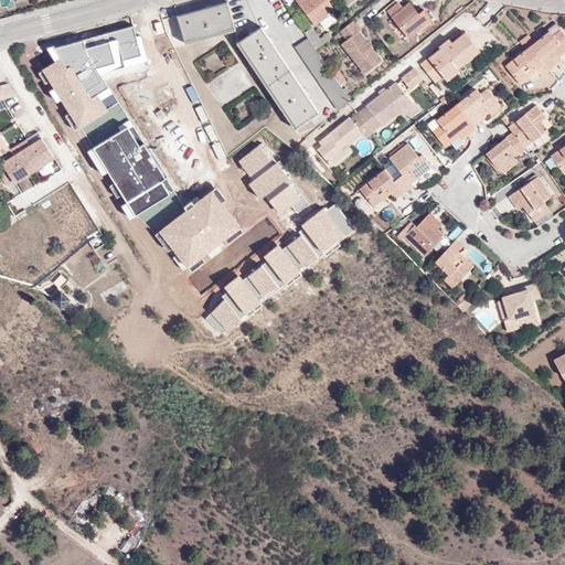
[(332,12),(336,9),(327,0),(298,0),(317,24),(320,21),(326,29),(338,19),(332,12)]
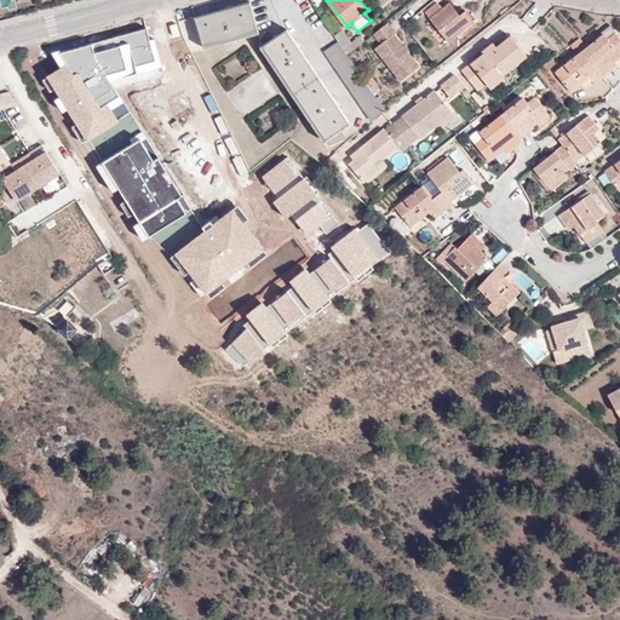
[(227,7),(210,12),(195,17),(205,47),(259,32),(250,1),(234,6),(234,9),(228,10),(227,7)]
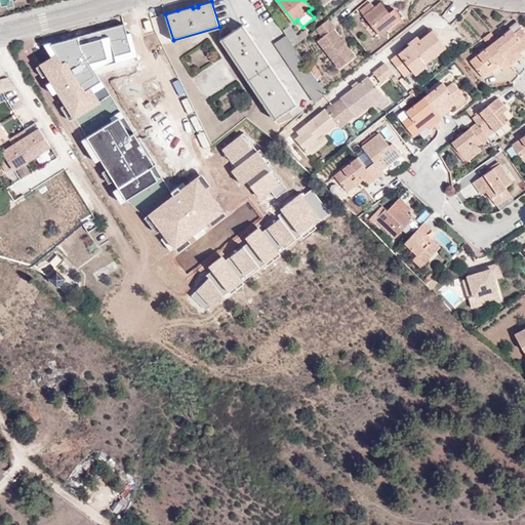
[(360,10),(379,35),(402,17),(395,8),(390,12),(380,2),(379,3),(374,7),(371,3),(370,2),(360,10)]
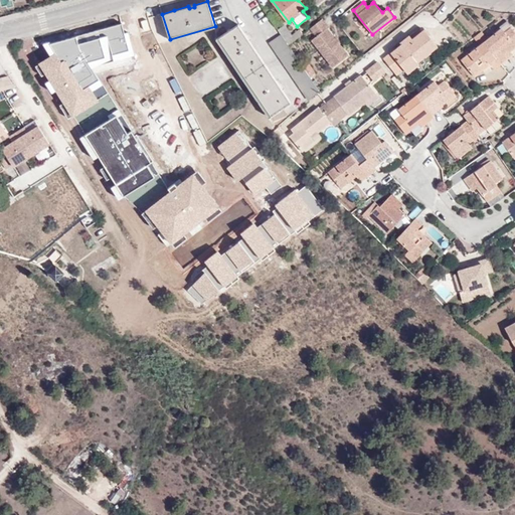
[(328,28),(330,26),(323,17),(312,27),(318,34),(312,39),(334,68),(350,56),(328,28)]
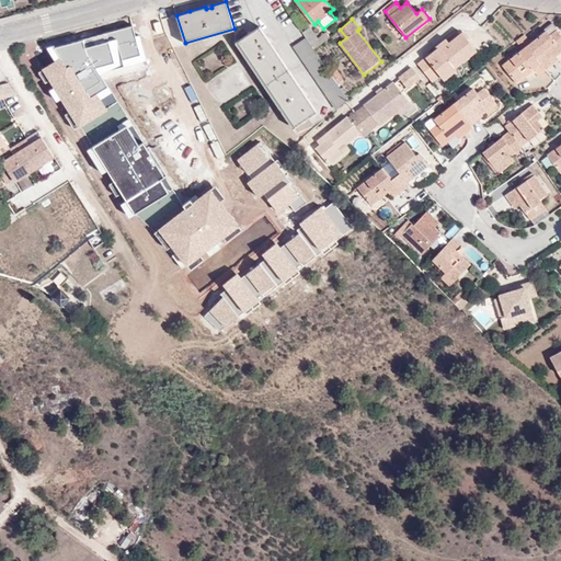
[(270,45),(267,42),(270,41),(260,26),(236,42),(293,127),(317,111),(308,98),(306,99),(304,94),(305,93),(272,44),(270,45)]
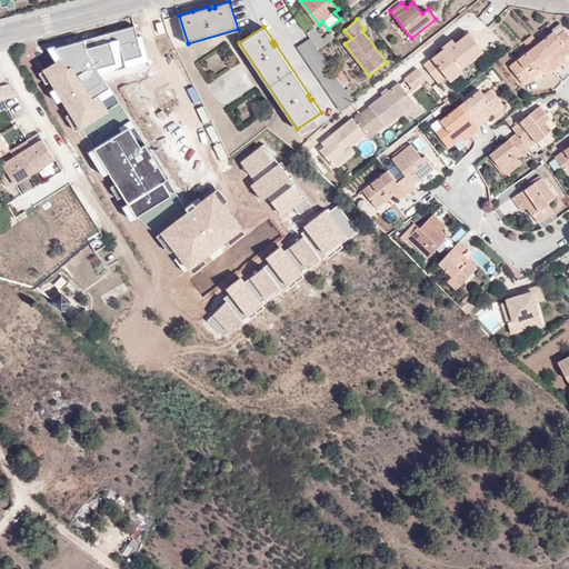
[(322,38),(315,27),(307,32),(310,38),(319,50),(335,37),(330,32),(322,38)]
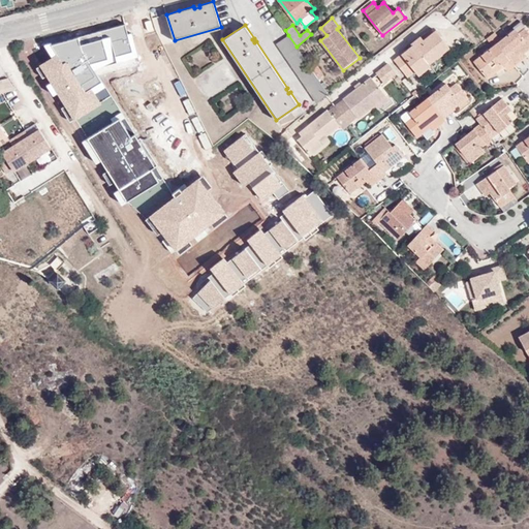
[(515,29),(497,42),(515,65),(523,59),(519,53),(522,50),(524,53),(528,48),(528,33),(525,29),(519,34),(515,29)]
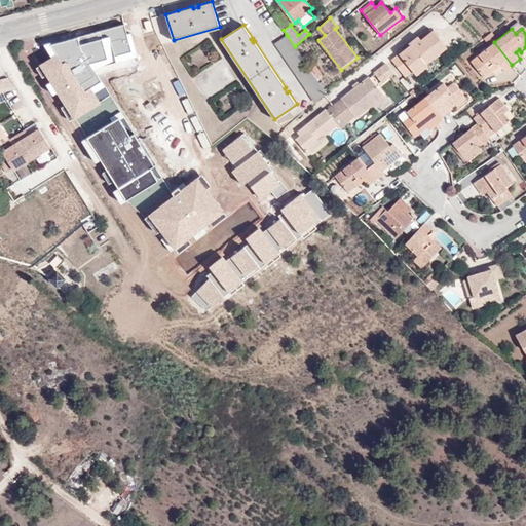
[(392,60),(405,76),(412,71),(424,61),(426,64),(447,47),(433,30),(421,39),(418,35),(409,43),(410,45),(392,60)]
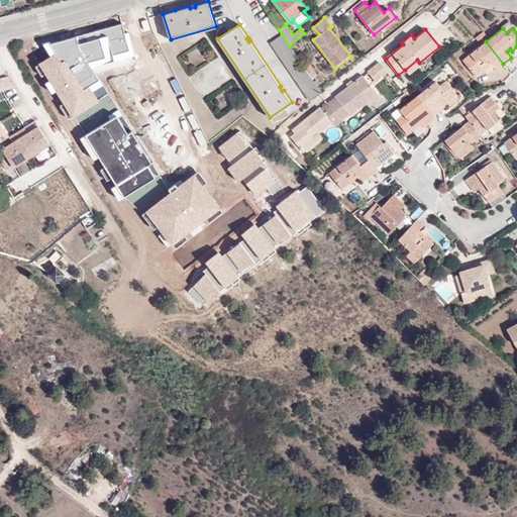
[(282,34),(271,42),(310,100),(318,93),(321,91),(310,76),(302,63),(290,45),(282,34)]
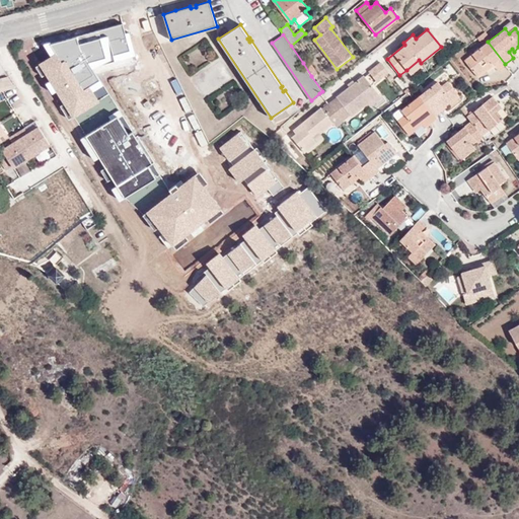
[(493,65),(498,70),(505,64),(488,42),(464,60),(477,76),(487,70),(483,65),(490,60),(493,65)]
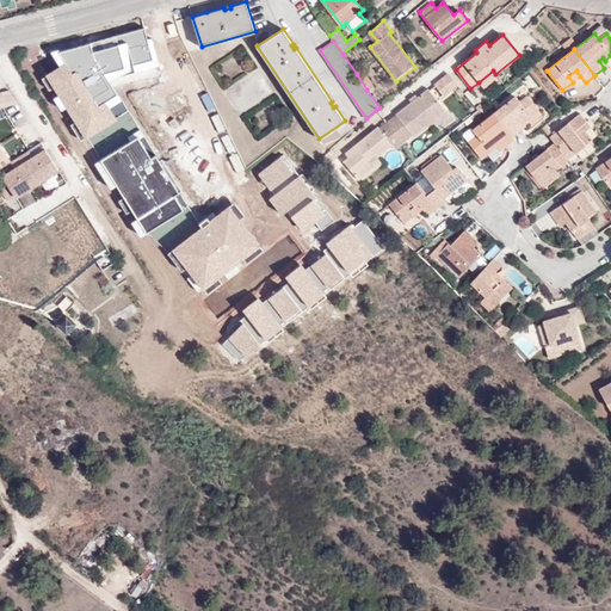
[(604,68),(609,65),(605,61),(603,57),(599,61),(604,68)]
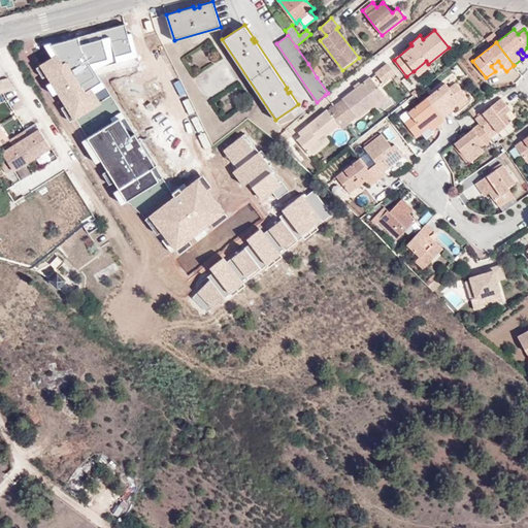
[(323,74),(314,61),(308,64),(317,77),(323,74)]
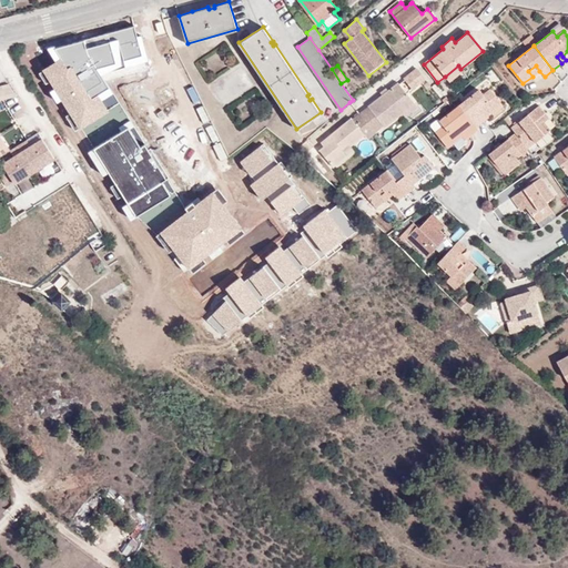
[(449,81),(462,71),(460,69),(458,66),(445,77),(449,81)]
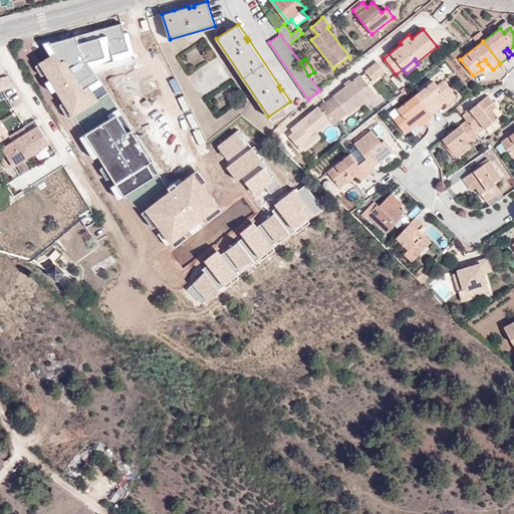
[(485,59),(478,64),(482,69),(488,64),(485,59)]
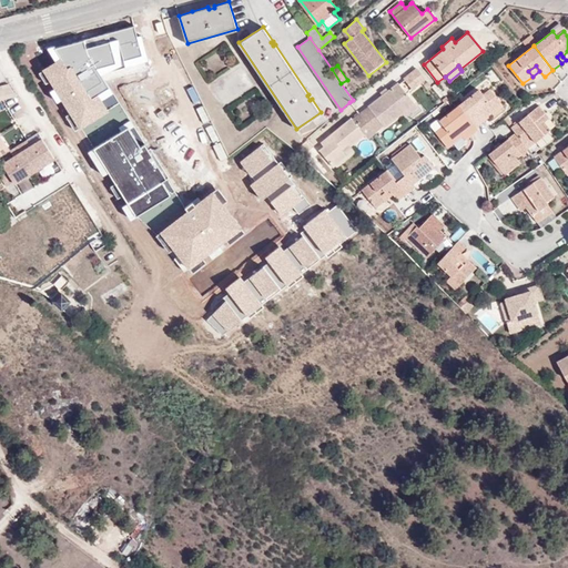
[(405,79),(414,90),(426,80),(417,69),(405,79)]
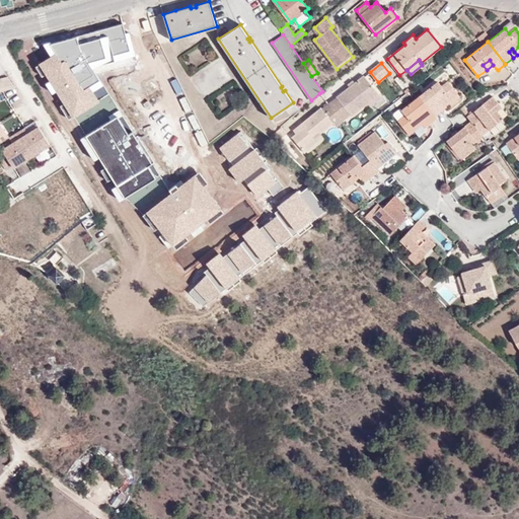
[(352,116),(368,102),(379,94),(365,76),(338,97),(344,104),(352,116)]
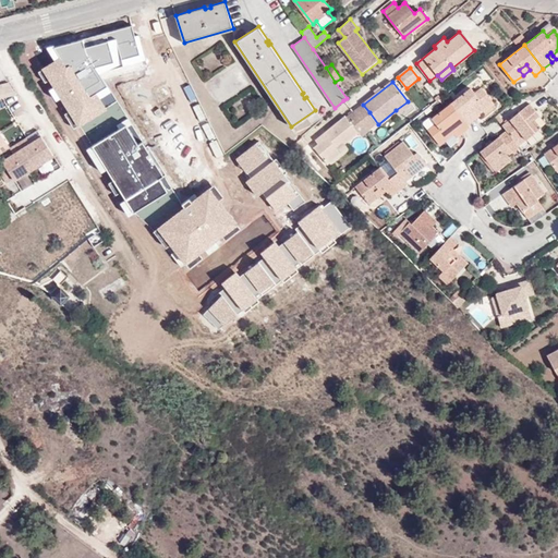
[(9,83),(0,84),(0,98),(16,95),(9,83)]
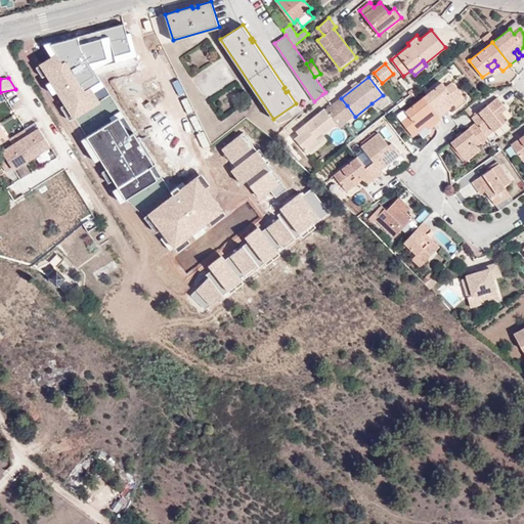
[(445,87),(441,82),(425,95),(440,116),(448,110),(445,105),(447,103),(450,106),(463,95),(452,82),(445,87)]
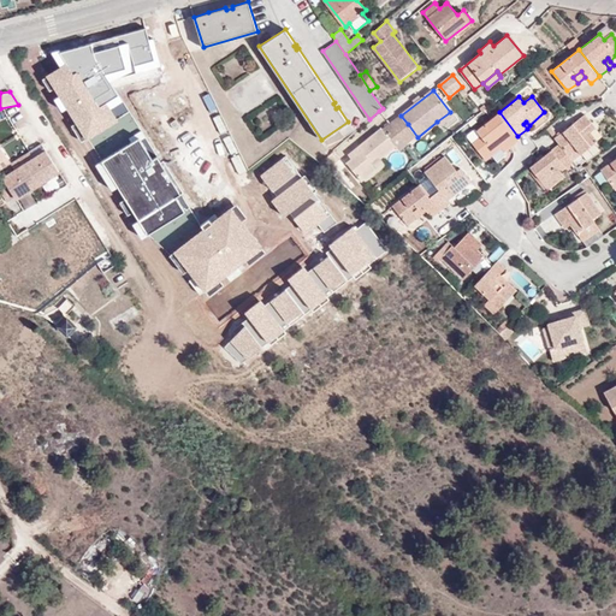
[(443,128),(455,118),(450,112),(437,122),(443,128)]
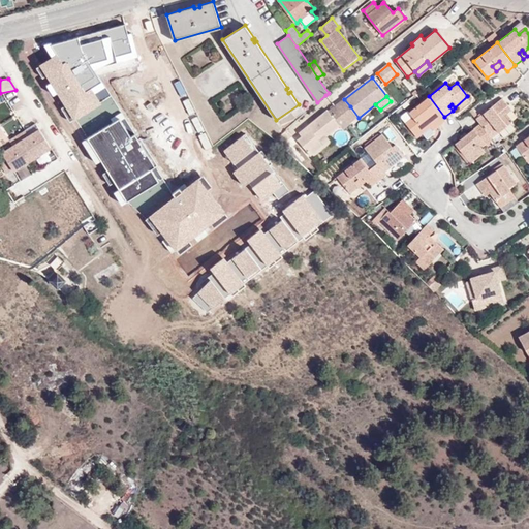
[(446,119),(444,117),(429,96),(409,112),(413,117),(405,123),(417,137),(430,126),(428,123),(432,120),(437,127),(446,119)]
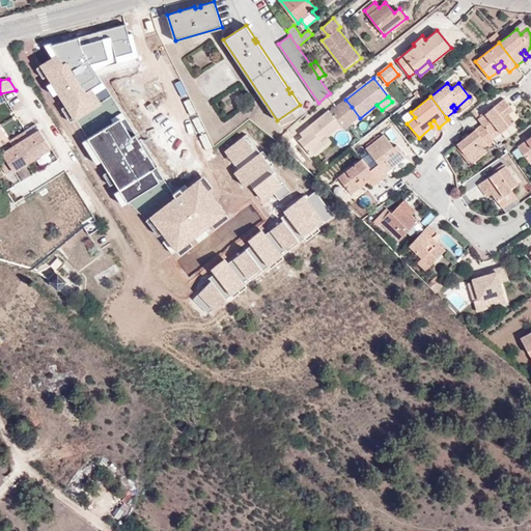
[(510,105),(504,99),(481,117),(478,119),(482,123),(494,138),(496,136),(501,132),(512,123),(514,120),(509,114),(506,116),(503,111),(510,105)]
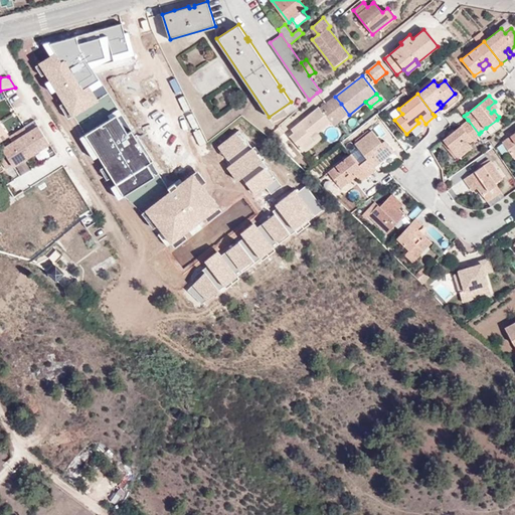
[(494,111),(498,107),(495,102),(488,108),(491,113),(494,111)]
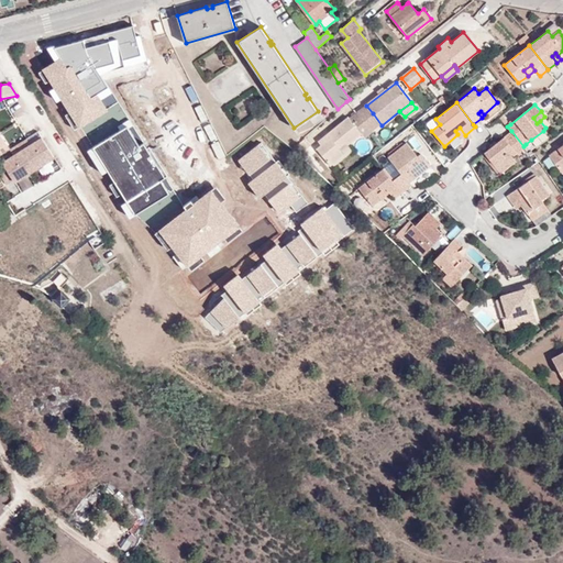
[(510,124),(503,114),(499,118),(507,127),(510,124)]
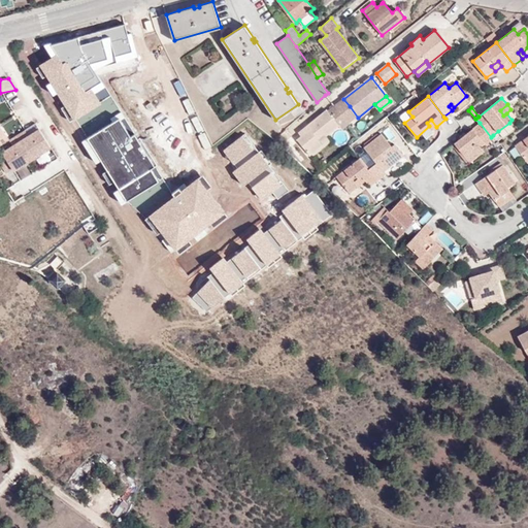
[(306,126),(308,130),(301,136),(297,139),(309,155),(323,144),(318,138),(324,133),(326,135),(338,125),(327,109),(306,126)]
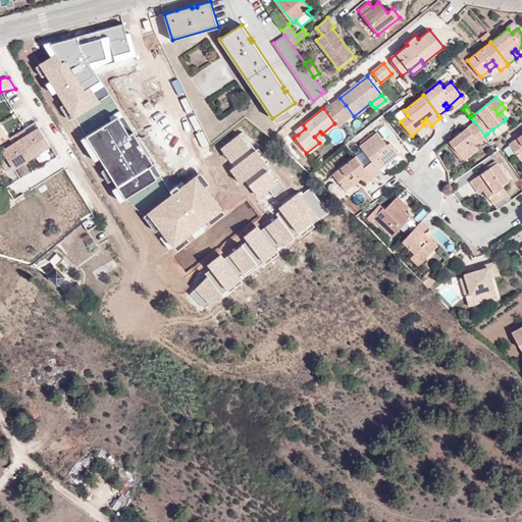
[(424,124),(427,127),(431,125),(426,118),(422,121),(424,124)]
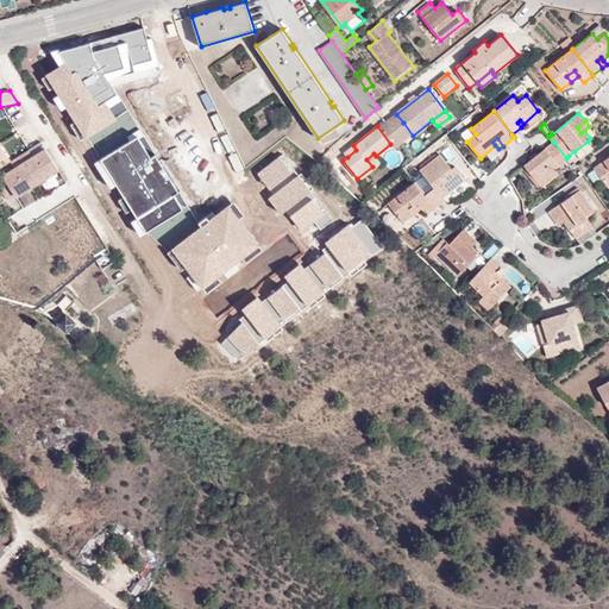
[(532,158),(532,159),(525,165),(526,168),(540,184),(542,187),(558,174),(554,169),(566,159),(566,158),(553,142),(537,155),(539,158),(534,162),(532,158)]
